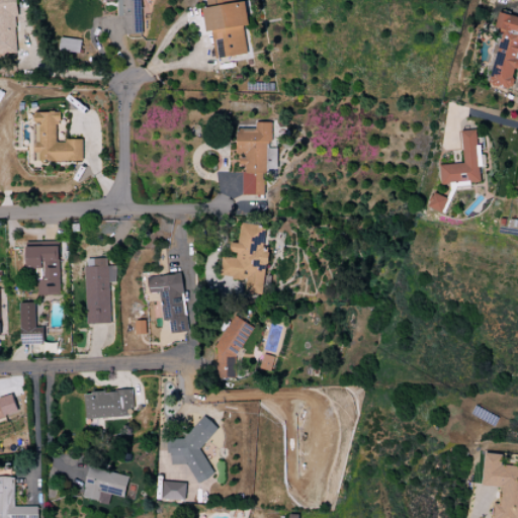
[(0,0),(0,54),(18,54),(15,0),(0,0)]
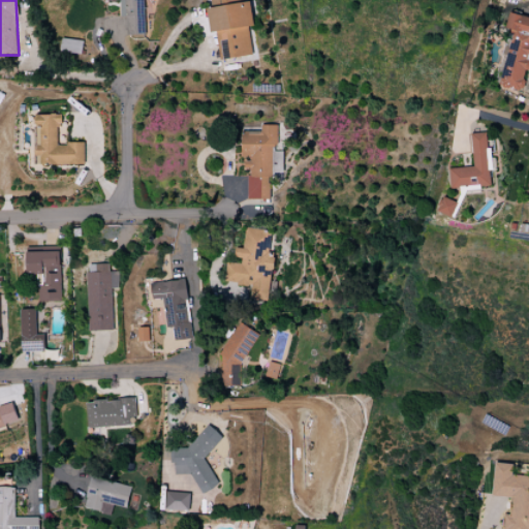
[(145,35),(144,0),(120,0),(121,18),(125,18),(126,35),(145,35)]
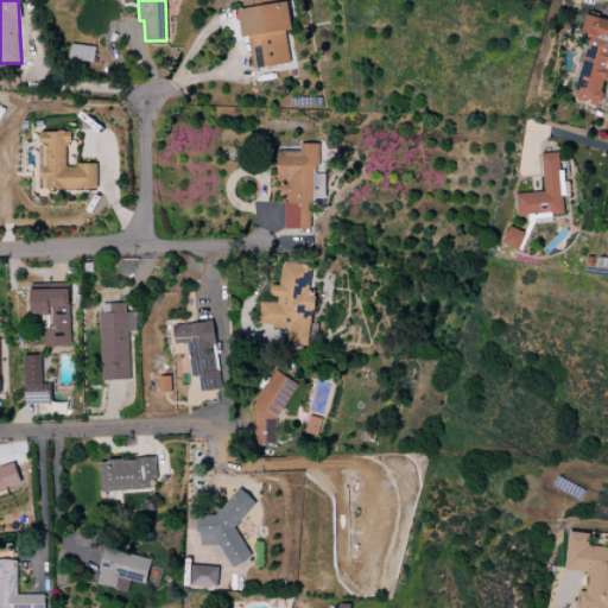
[(291,64),(286,31),(292,30),(287,1),(283,2),(282,0),(241,0),(244,11),(239,12),(242,38),(248,37),(253,69),(291,64)]
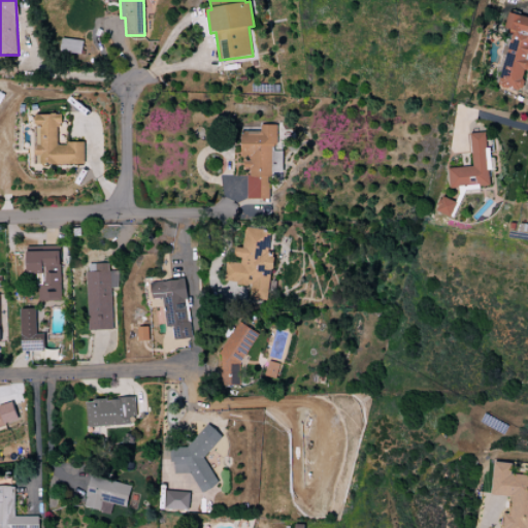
[(527,17),(508,13),(504,29),(508,30),(496,85),(520,90),(524,70),(527,71),(527,17)]
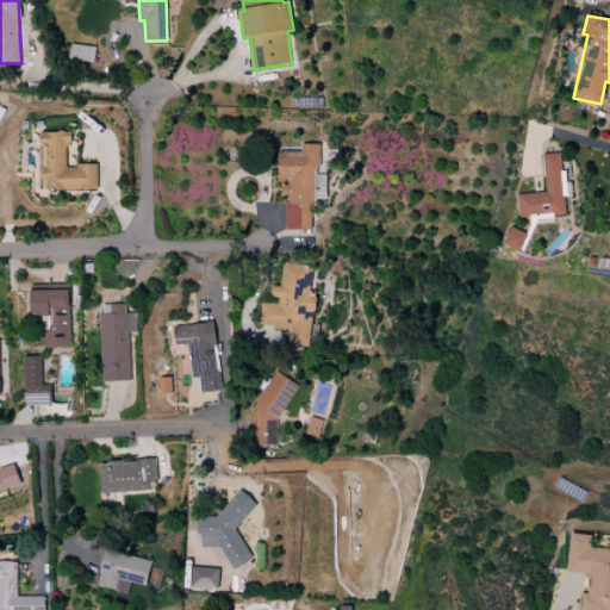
[(94,62),(95,47),(72,45),(70,61),(94,62)]
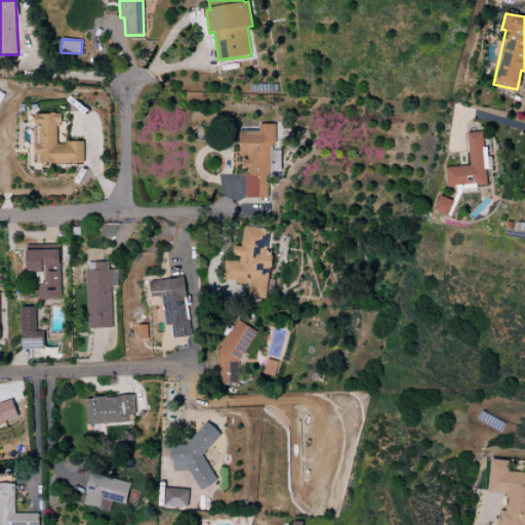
[(84,164),(84,143),(56,143),(56,125),(62,125),(62,114),(36,114),(35,156),(40,156),(40,163),(84,164)]
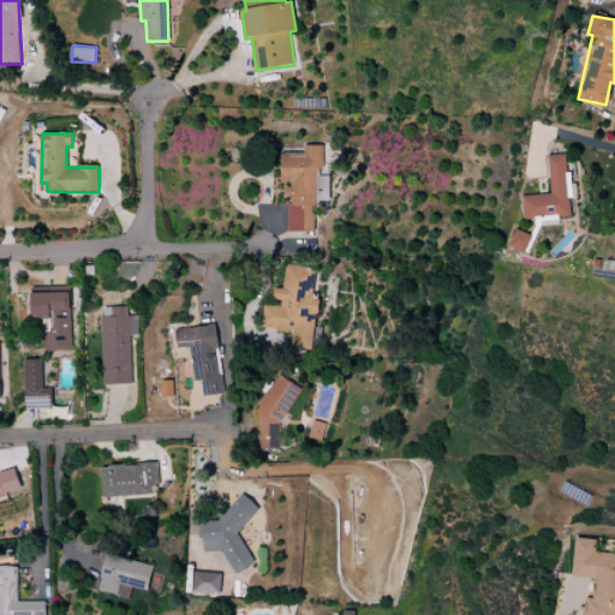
[(288,232),(317,232),(318,145),(304,145),(303,153),(280,153),(280,185),(284,185),(284,197),(288,197),(288,232)]
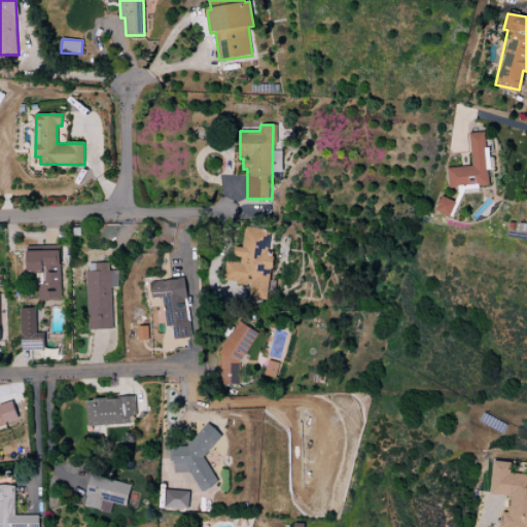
[(448,168),(449,187),(489,185),(488,170),(489,170),(487,132),(470,133),(471,167),(448,168)]
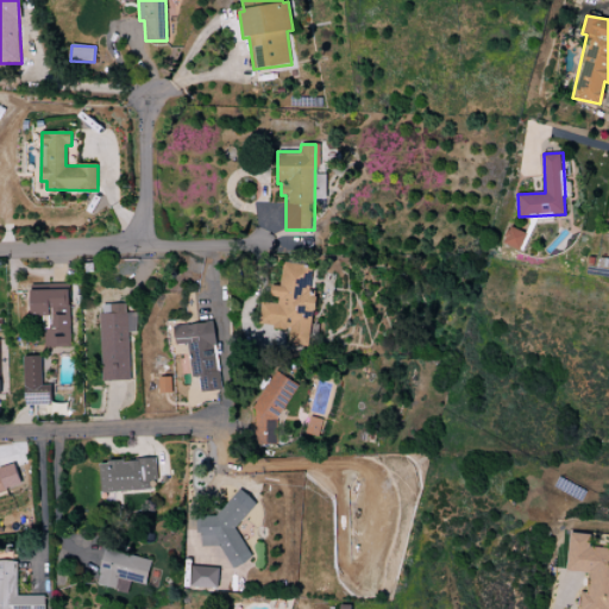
[(521,250),(526,232),(508,227),(503,245),(521,250)]
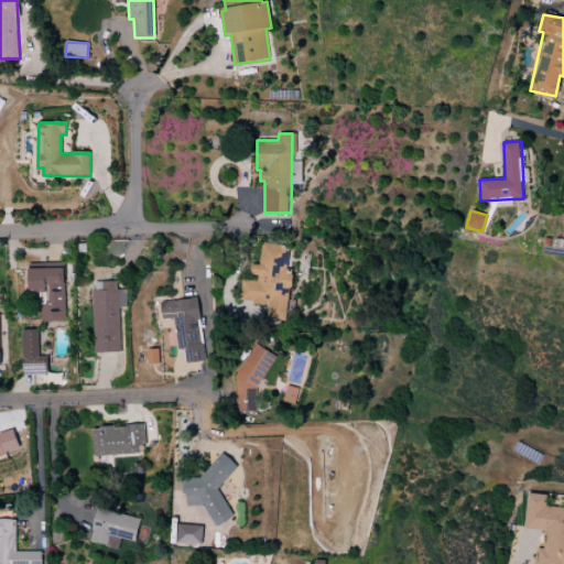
[(293,247),(262,243),(260,266),(251,264),(250,275),(258,275),(257,281),(241,280),(239,302),(269,304),(268,320),(285,322),(293,247)]
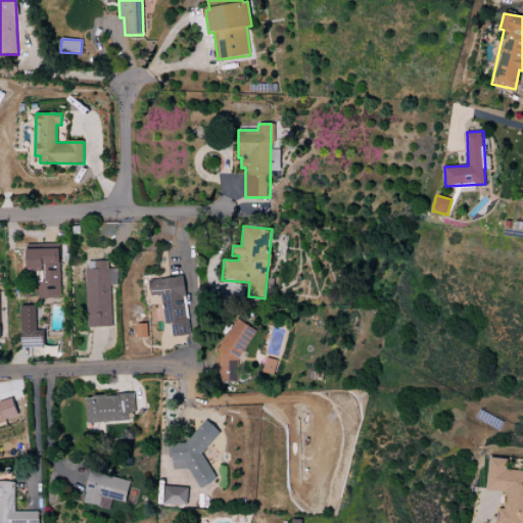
[(27,249),(27,272),(43,272),(43,283),(38,283),(38,298),(59,298),(59,249),(27,249)]
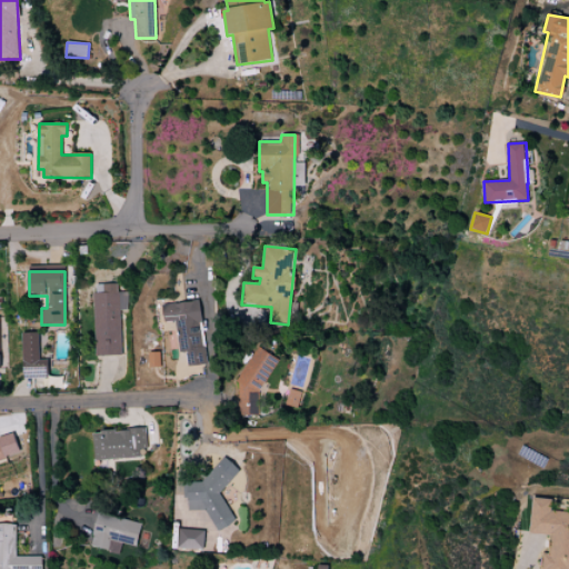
[(96,356),(121,356),(120,311),(127,311),(127,292),(117,292),(117,285),(93,285),(96,356)]
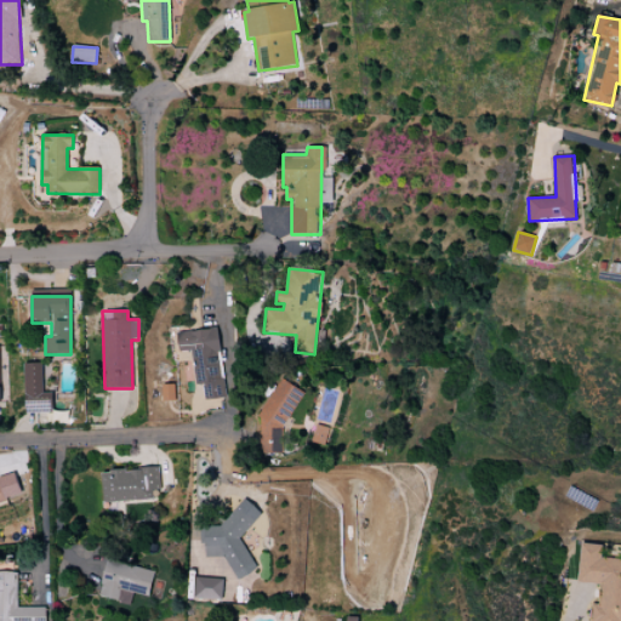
[(180,352),(192,351),(197,386),(203,385),(205,400),(226,398),(217,328),(177,334),(180,352)]
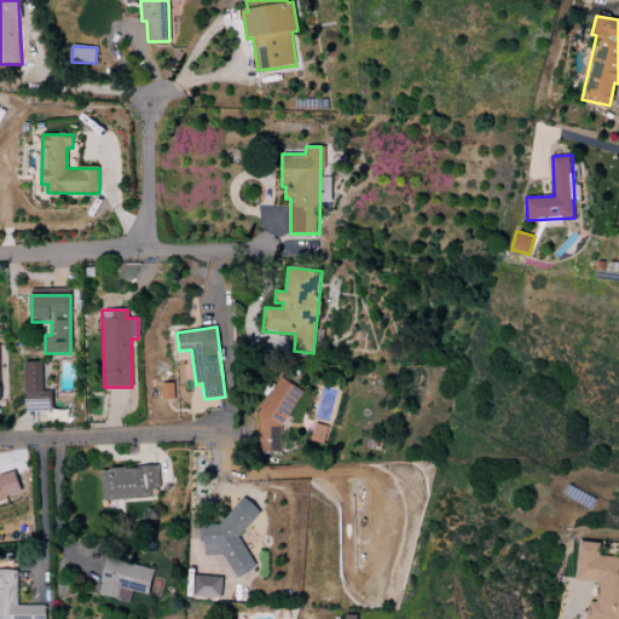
[(52,411),(52,392),(42,392),(42,363),(24,363),(25,412),(52,411)]
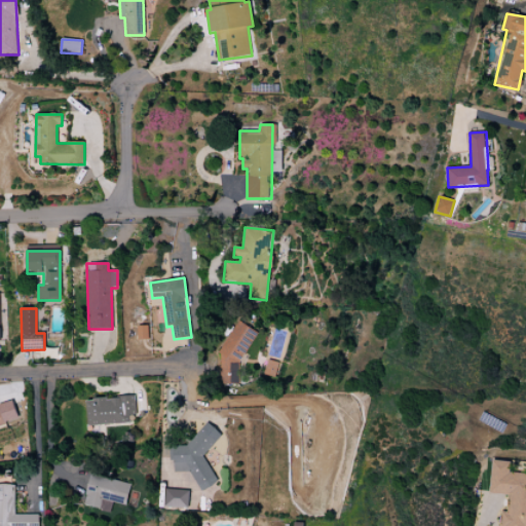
[(274,377),(278,363),(268,360),(264,374),(274,377)]
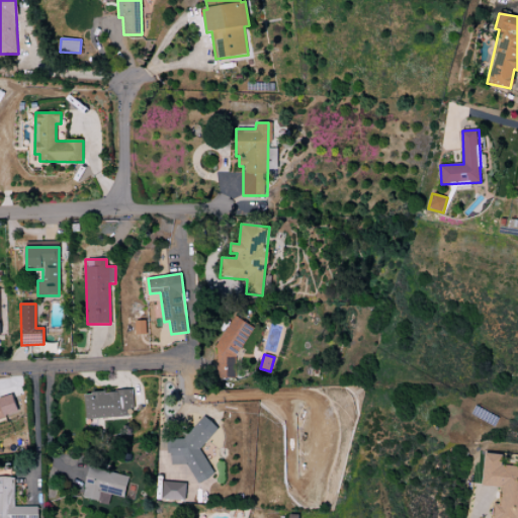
[(85,393),(86,418),(127,417),(127,409),(134,409),(133,391),(85,393)]
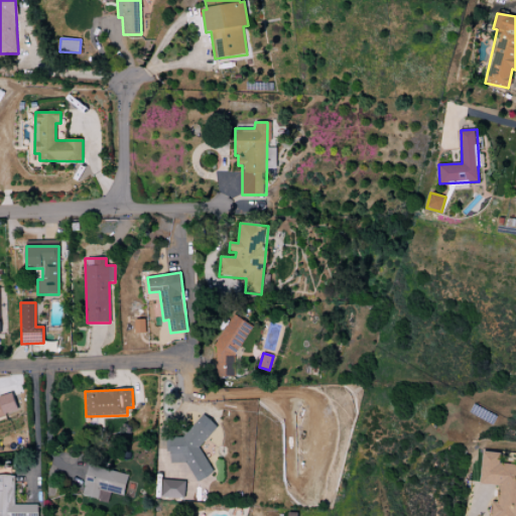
[(0,416),(17,411),(12,393),(0,396),(0,416)]
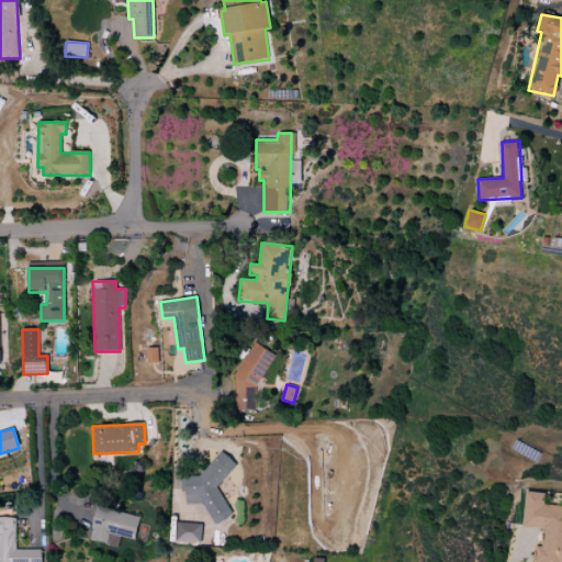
[(186,505),(209,504),(209,520),(225,520),(224,484),(232,484),(231,454),(210,454),(210,476),(186,478),(186,505)]
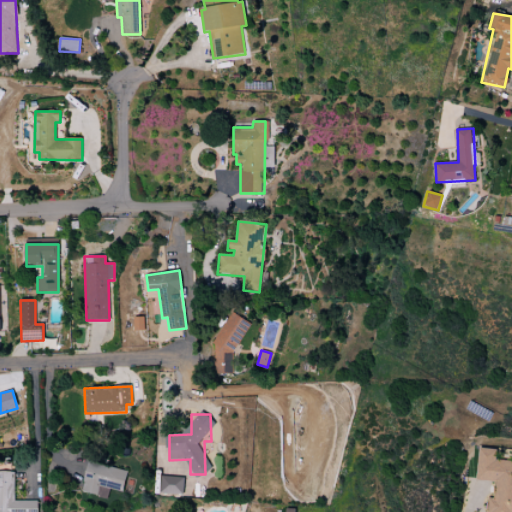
[(475,480),(495,482),(494,498),(489,498),(487,511),(511,511),(511,461),(495,460),(496,450),(478,448),(475,480)]
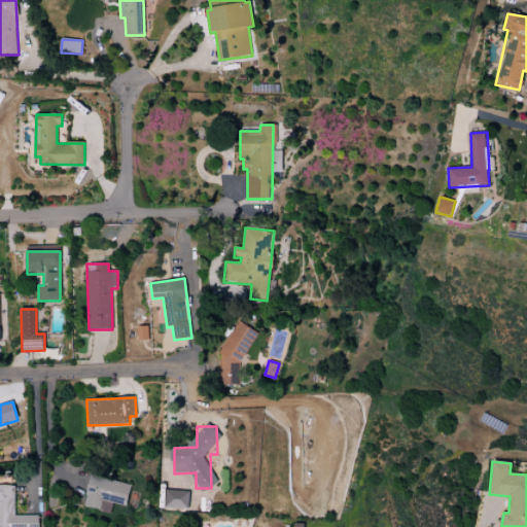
[(84,507),(111,513),(112,503),(127,506),(131,484),(92,476),(84,507)]
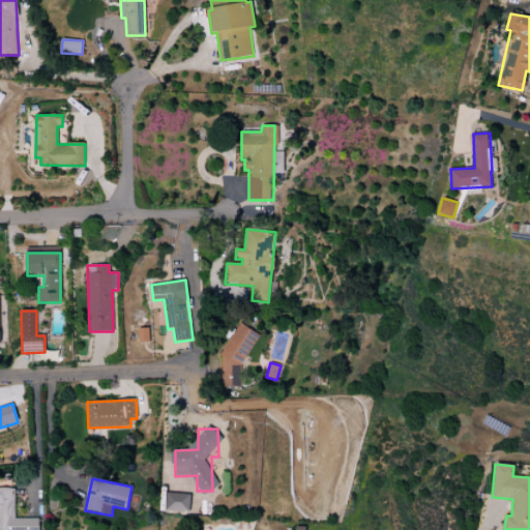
[(38,529),(38,519),(15,519),(15,487),(0,487),(0,529),(38,529)]
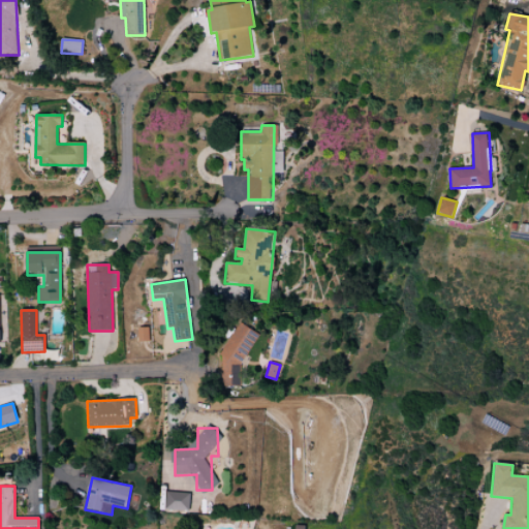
[(165,510),(189,511),(190,493),(166,492),(165,510)]
